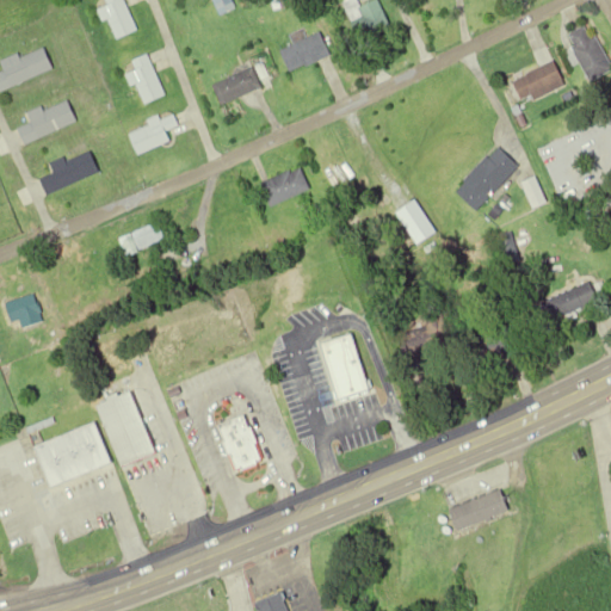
[(116,41),(137,30),(122,0),(104,0),(107,6),(100,10),(116,41)]
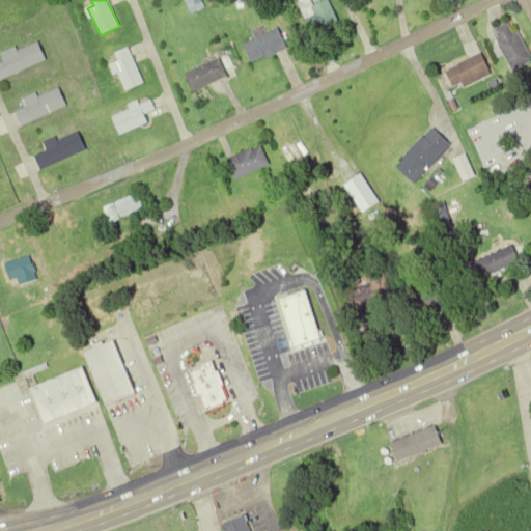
[(185,0),(192,15),(205,7),(201,0),(185,0)]
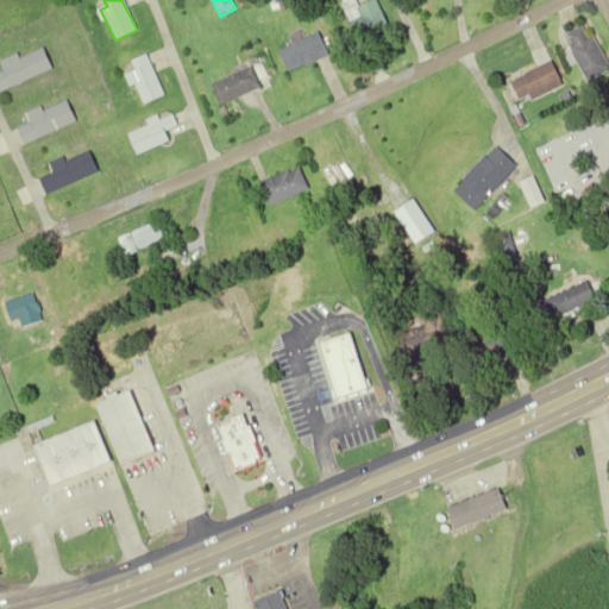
[(343,0),(362,42),(391,29),(380,0),(362,8),(358,0),(343,0)]
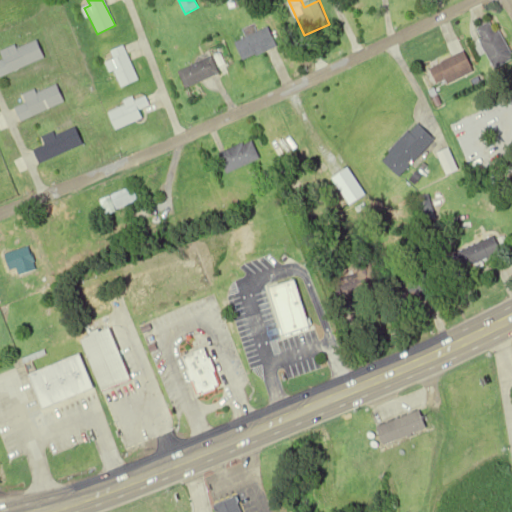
[(476,30),(496,69),(511,60),(511,54),(494,21),(476,30)]
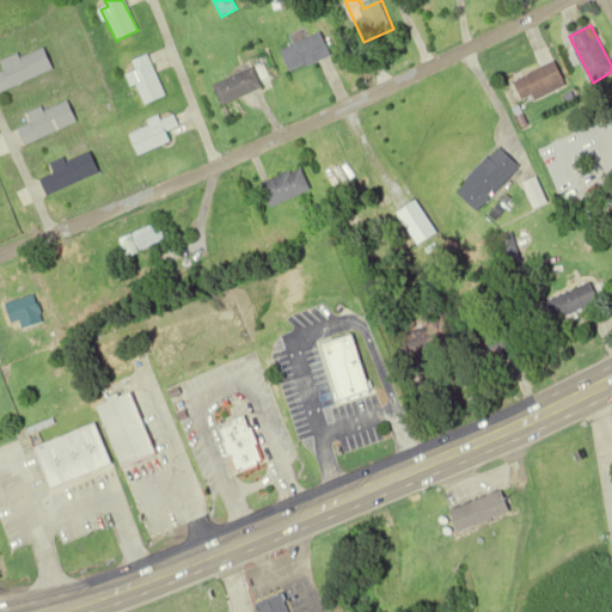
[(0,90),(53,71),(44,49),(19,59),(18,54),(0,61),(5,72),(0,73),(0,90)]
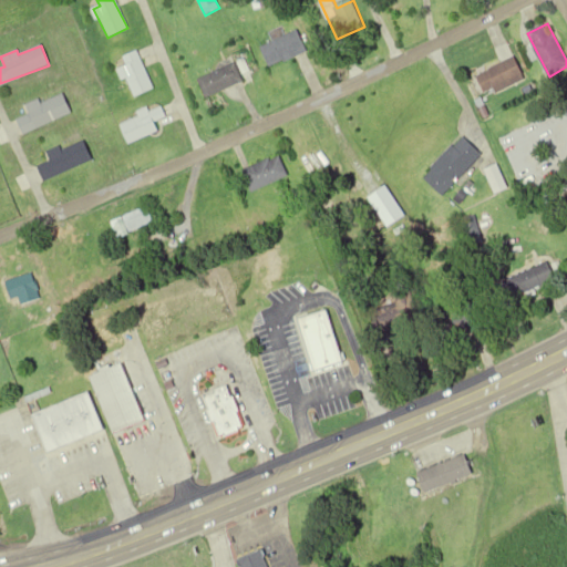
[(123,58),(126,66),(117,70),(122,80),(126,79),(134,96),(153,89),(137,52),(123,58)]
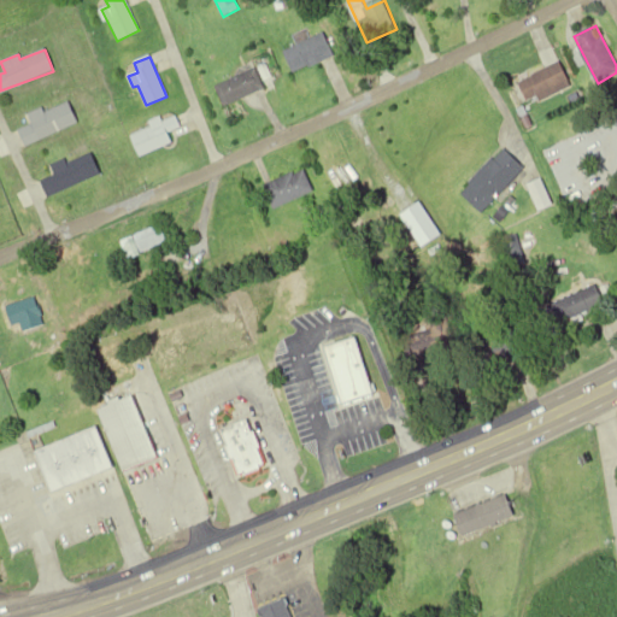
[(522,82),(533,104),(573,84),(562,62),(522,82)]
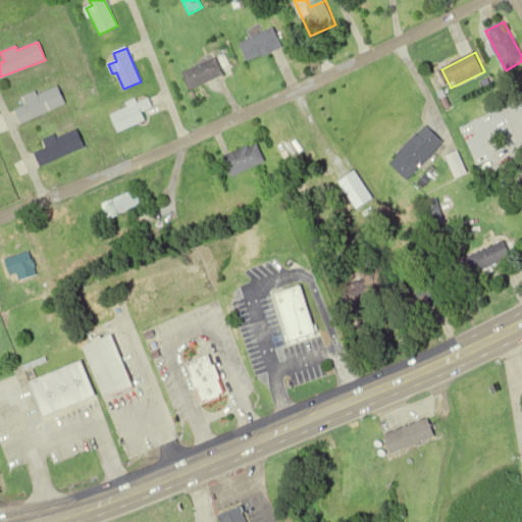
[(188,88),(224,77),(220,60),(183,70),(188,88)]
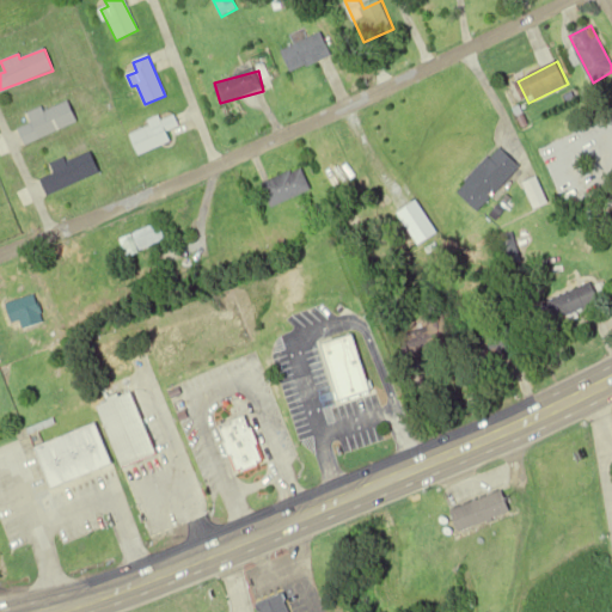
[(29,116),(31,123),(17,129),(24,145),(78,122),(67,99),(29,116)]
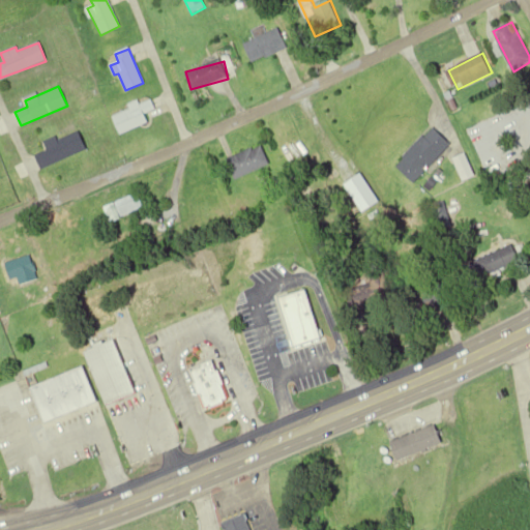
[(120,135),(148,123),(144,114),(154,109),(151,100),(140,105),(139,104),(113,115),(120,135)]
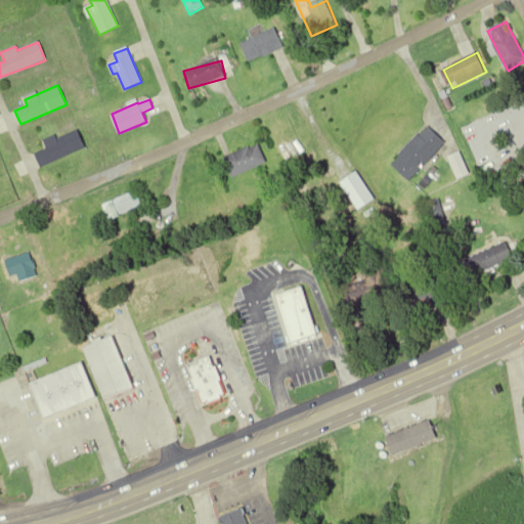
[(280,132),(290,156),(299,153),(290,128),(280,132)]
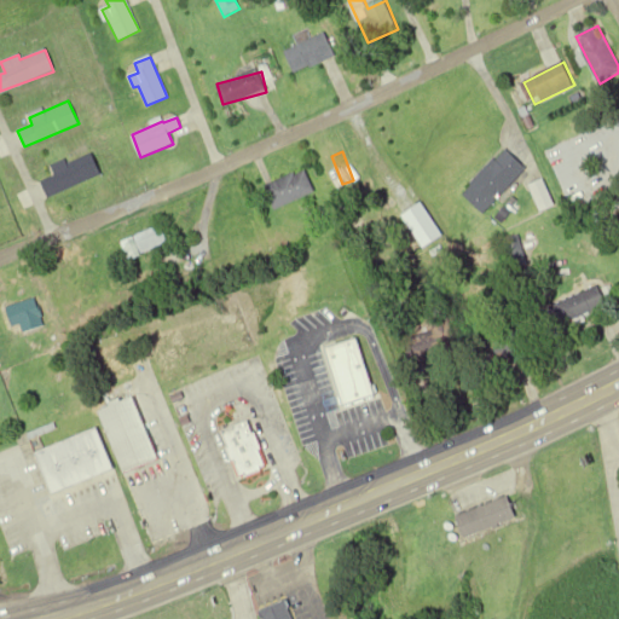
[(485,214),(530,171),(510,151),(467,196),(485,214)]
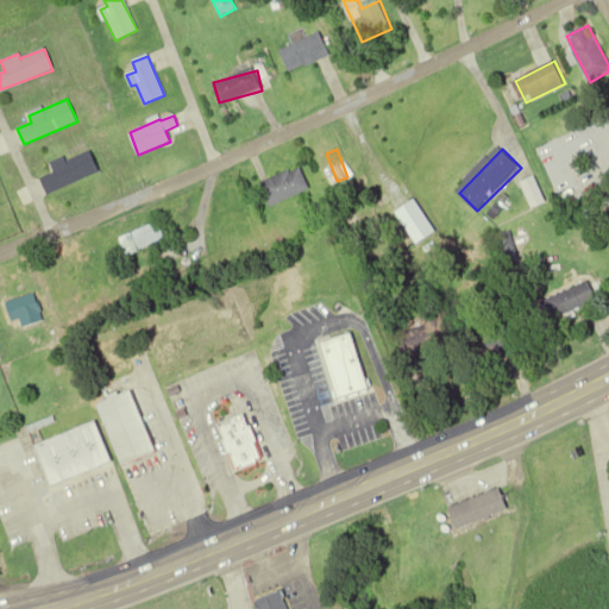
[(48,195),(100,173),(90,150),(51,165),(55,174),(41,180),(48,195)]
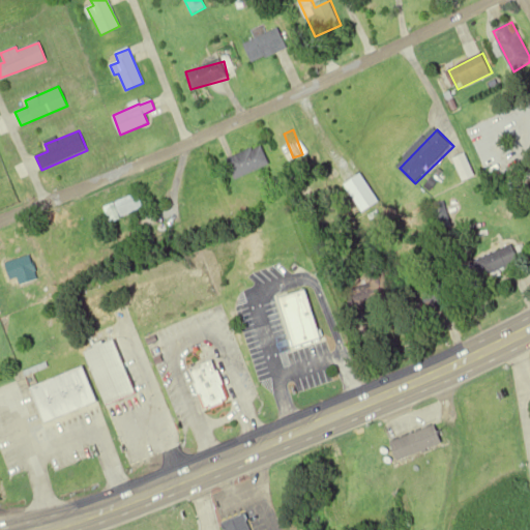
[(235,180),(270,166),(261,145),(227,159),(235,180)]
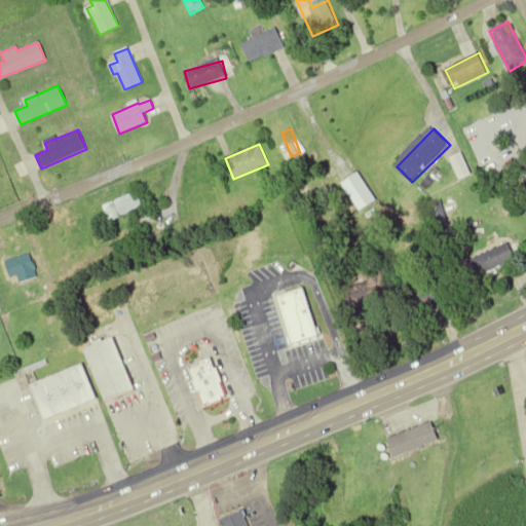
[(106,208),(114,222),(144,205),(137,192),(106,208)]
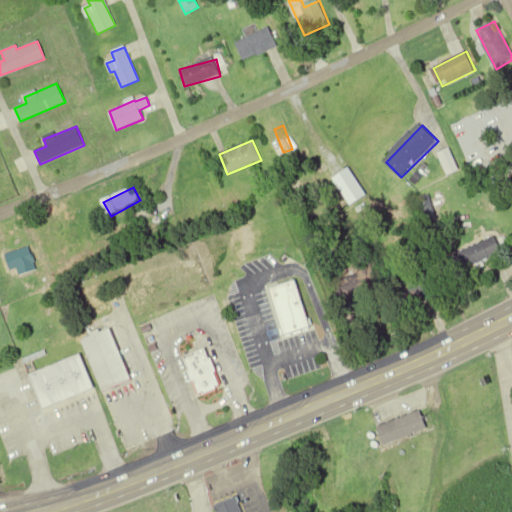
[(504,253),(496,236),(455,257),(463,273),(504,253)]
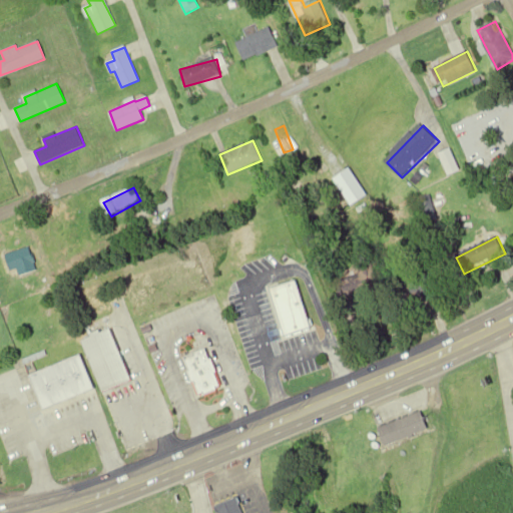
[(335,285),(344,303),(368,291),(360,274),(335,285)]
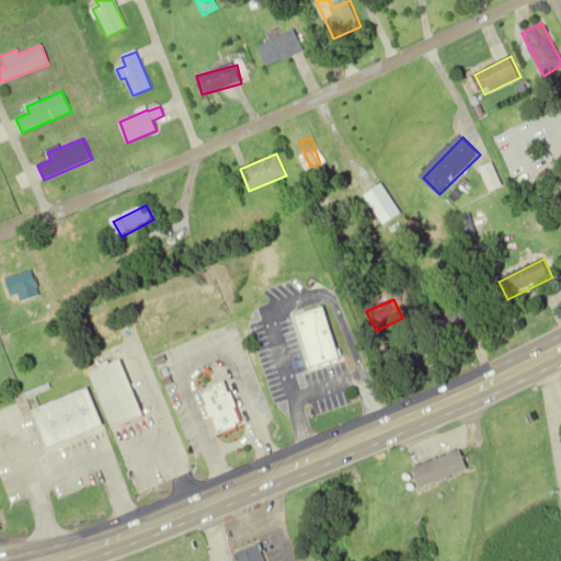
[(445,333),(469,322),(459,301),(435,312),(445,333)]
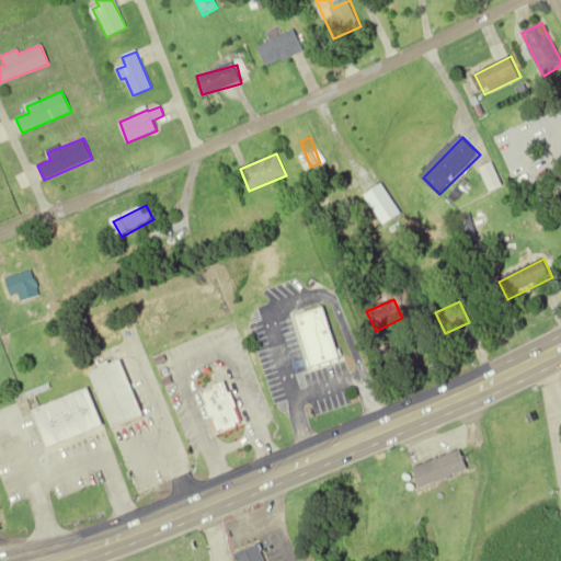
[(329,358),(321,330),(290,338),(292,343),(265,350),(272,373),(329,358)]
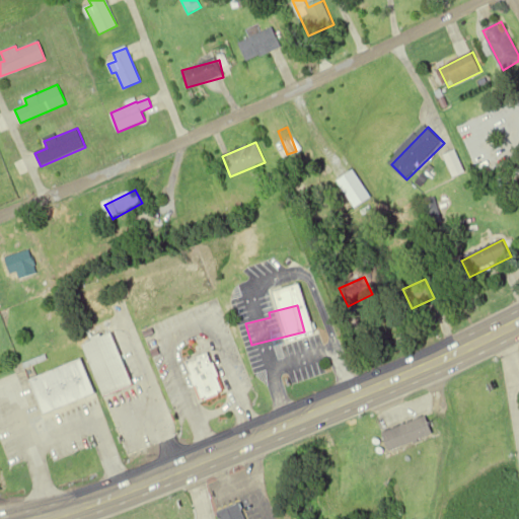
[(134,385),(112,332),(82,346),(104,397),(134,385)]
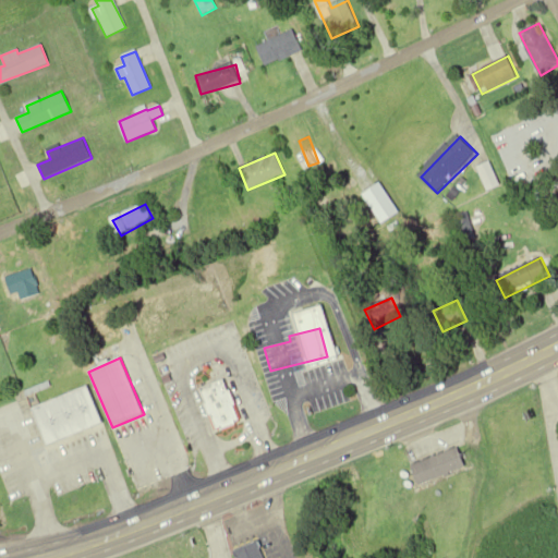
[(241,424),(225,379),(198,389),(216,434),(241,424)]
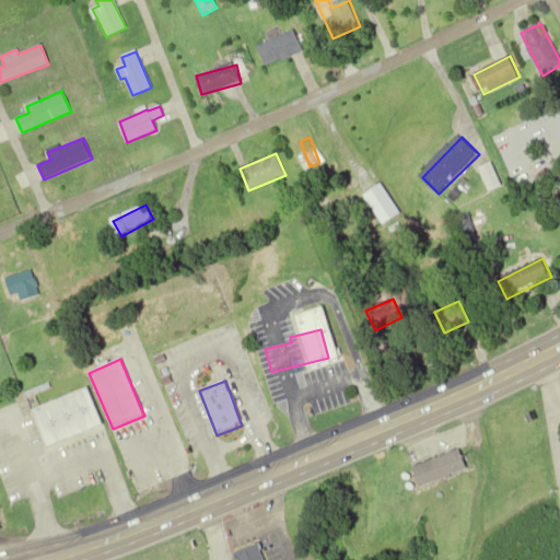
[(34,409),(46,447),(103,430),(90,391),(34,409)]
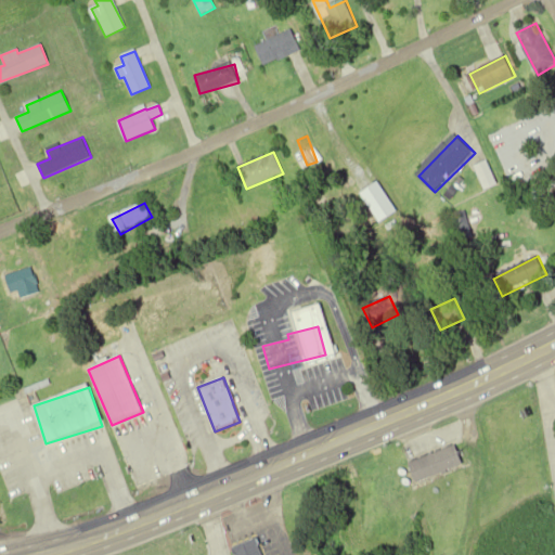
[(410,463),(417,482),(465,467),(459,447),(410,463)]
